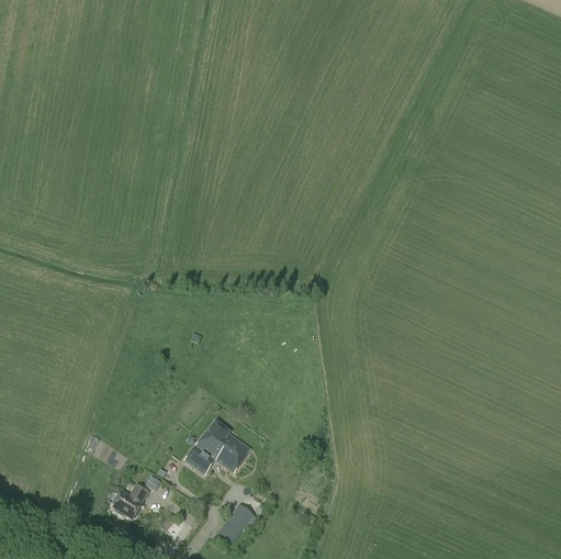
[(194,333),(191,341),(199,344),(202,336),(194,333)]
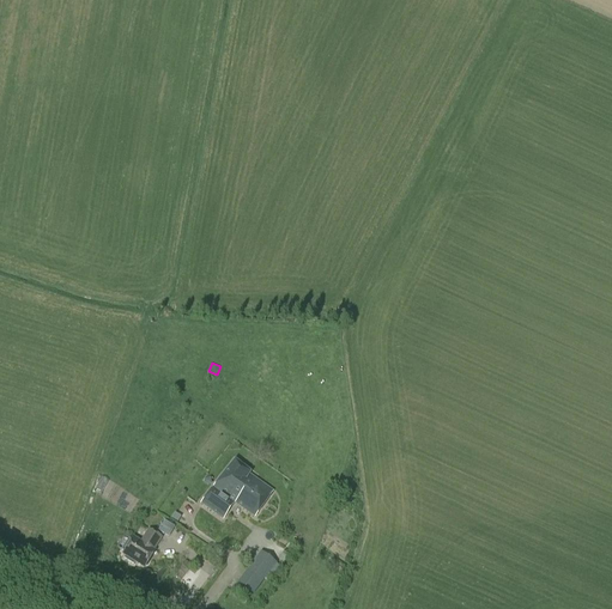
[(276,487),(236,457),(203,499),(224,516),(237,499),(256,513),(276,487)]
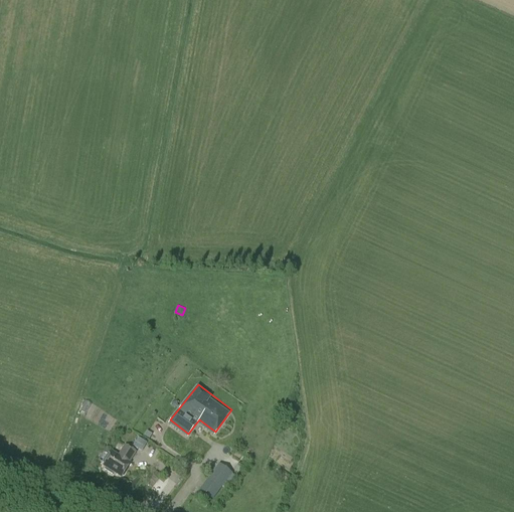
[(138,435),(132,444),(142,450),(147,441),(138,435)]
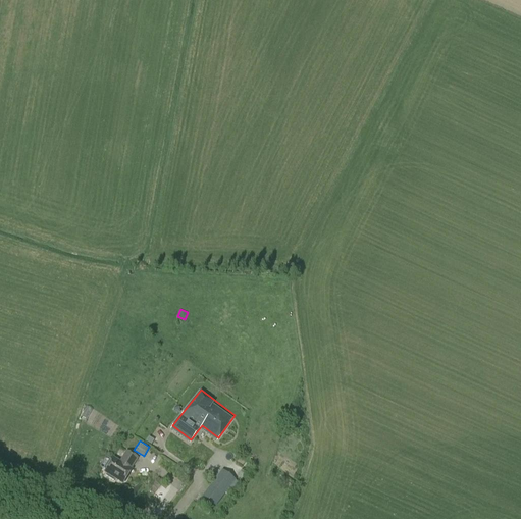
[(133,466),(139,456),(126,449),(120,459),(114,455),(104,470),(123,482),(134,467),(133,466)]
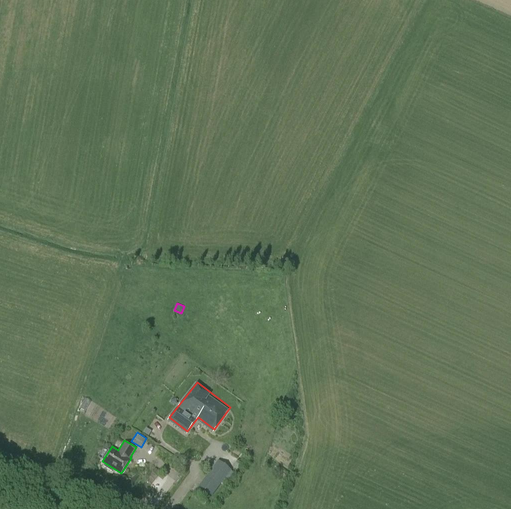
[(213,465),(226,475),(231,469),(218,459),(213,465)]
